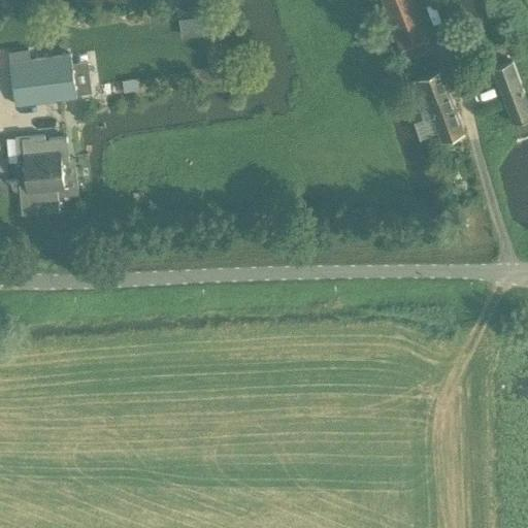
[(415,0),(385,0),(406,58),(433,47),(415,0)]
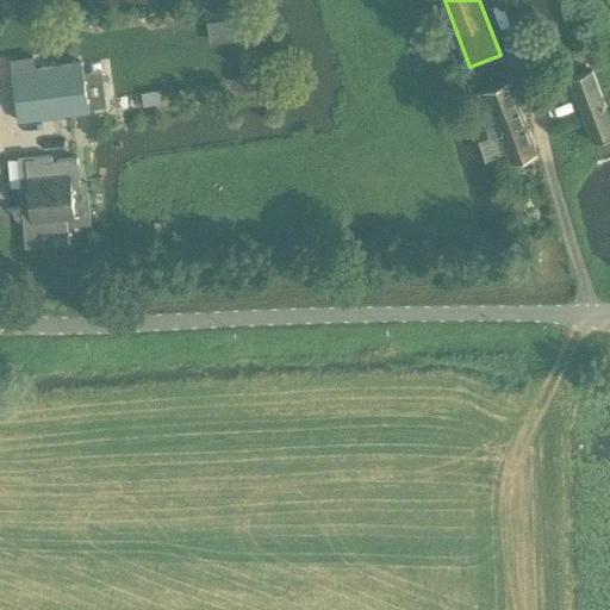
[(237,17),(207,22),(210,43),(241,38),(237,17)]
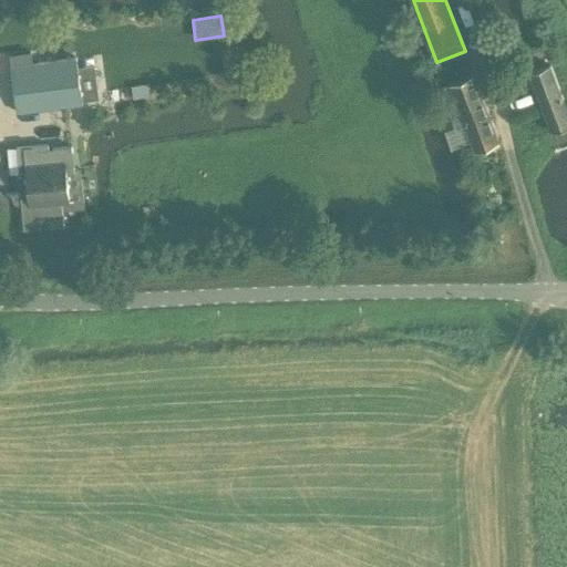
[(12,65),(10,65),(17,113),(83,104),(82,101),(100,99),(95,63),(78,66),(76,58),(32,63),(31,52),(10,55),(12,65)]
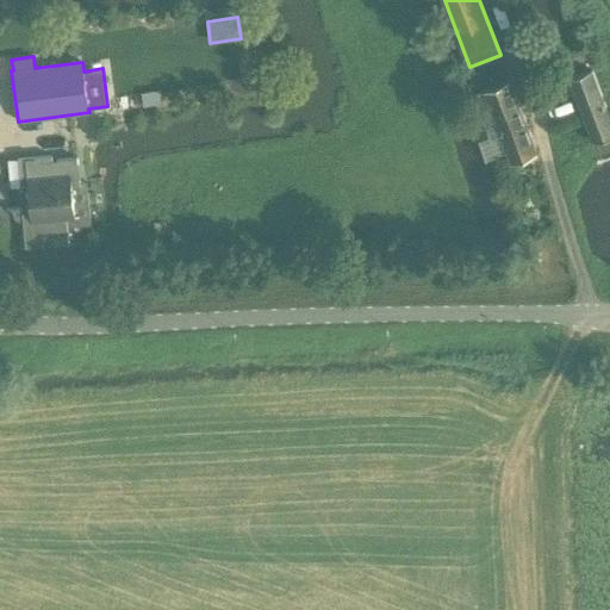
[(570,78),(593,143),(609,137),(609,113),(608,114),(591,70),(570,78)]
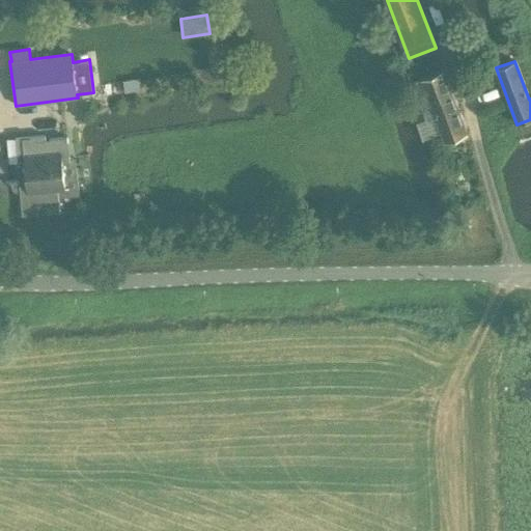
[(425,120),(436,116),(445,139),(467,131),(451,89),(443,67),(411,80),(425,120)]
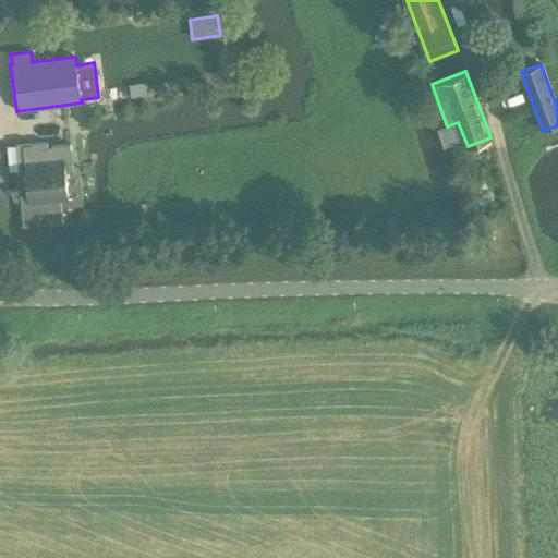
[(146,81),(128,84),(130,98),(149,95),(146,81)]
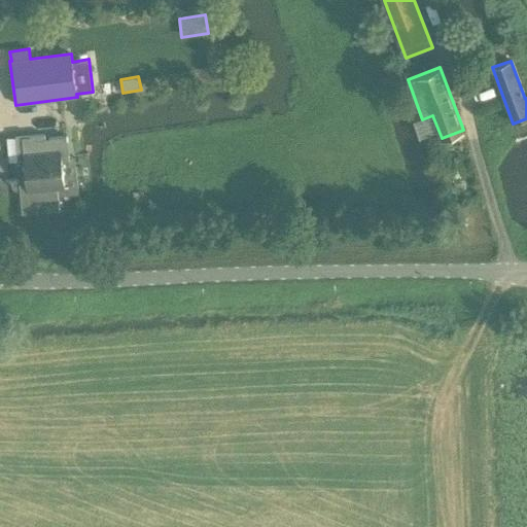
[(25,163),(16,164),(22,213),(60,210),(57,187),(65,187),(62,161),(69,160),(67,136),(45,138),(44,135),(22,137),(25,163)]
